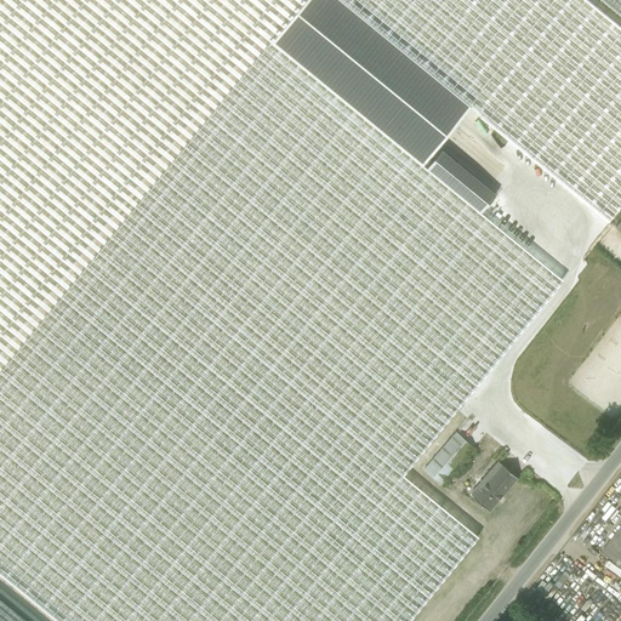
[(0,0),(0,573),(58,620),(411,620),(431,598),(428,597),(477,536),(404,477),(422,454),(420,451),(560,279),(480,212),(426,169),(421,165),(469,107),(610,222),(615,215),(620,208),(620,27),(587,0),(0,0)]
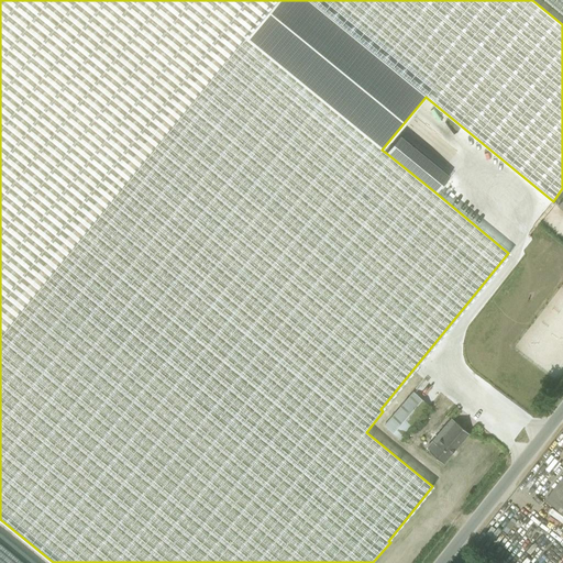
[(562,0),(544,0),(562,14),(562,0)]
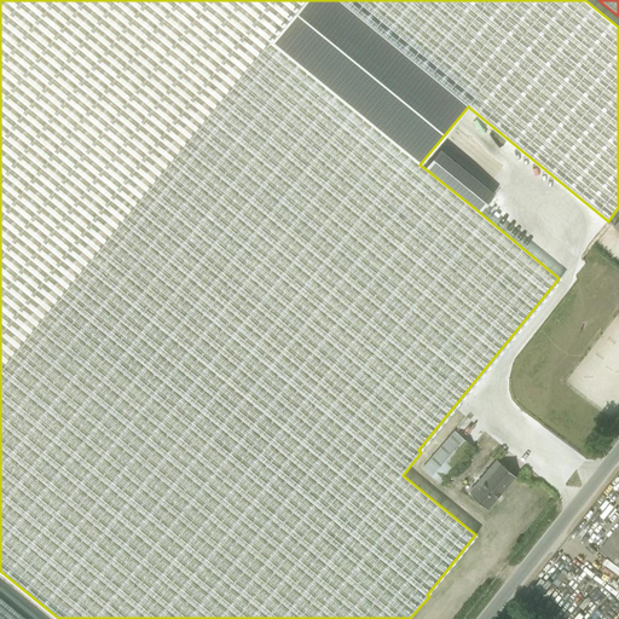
[(439,150),(424,168),(479,212),(493,194),(439,150)]
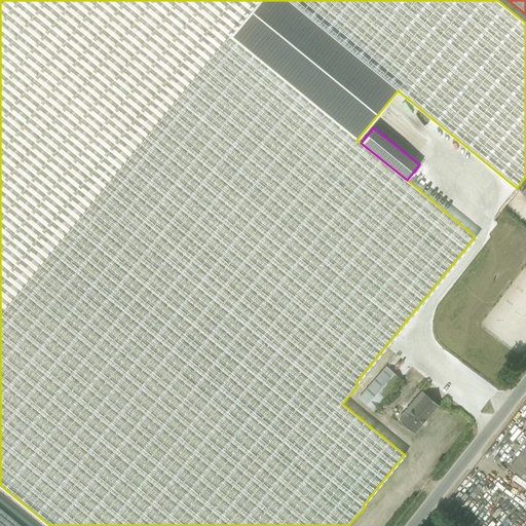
[(502,220),(487,239),(495,246),(511,226),(502,220)]
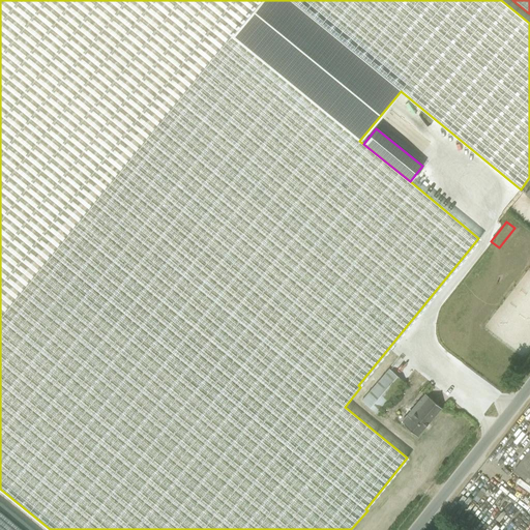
[(360,401),(377,415),(405,382),(388,369),(360,401)]
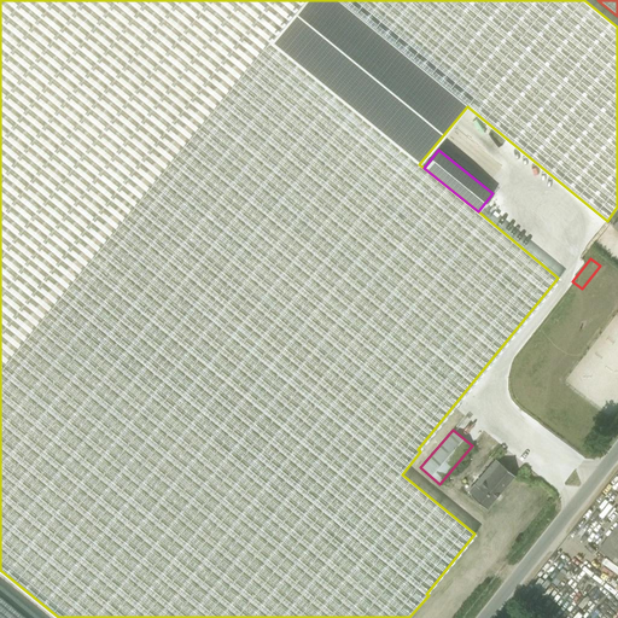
[(485,509),(514,476),(495,460),(468,490),(470,494),(471,495),(471,496),(485,509)]
